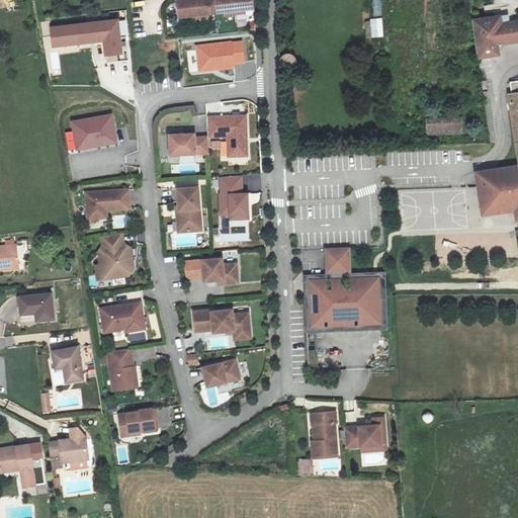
[(0,0),(0,2),(1,10),(17,9),(16,0),(0,0)]
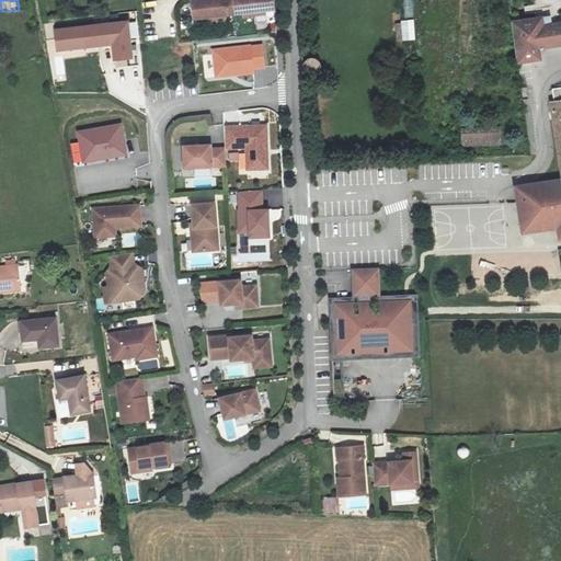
[(192,3),(195,22),(204,21),(204,24),(228,21),(228,15),(245,13),(247,18),(268,14),(267,10),(275,9),(274,0),(202,0),(203,1),(192,3)]
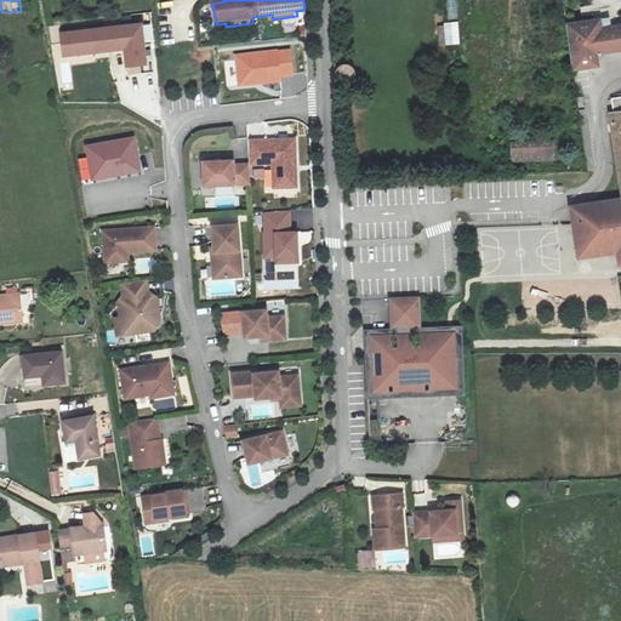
[(571,23),(576,73),(602,69),(600,57),(620,55),(620,27),(615,28),(616,27),(608,20),(574,22),(571,23)]
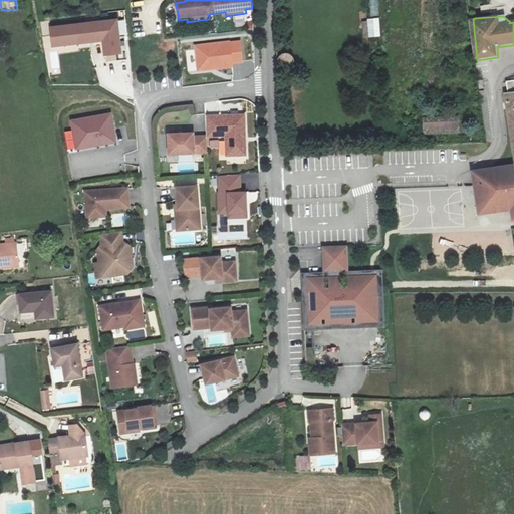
[(380,18),(363,19),(363,38),(381,37),(380,18)]
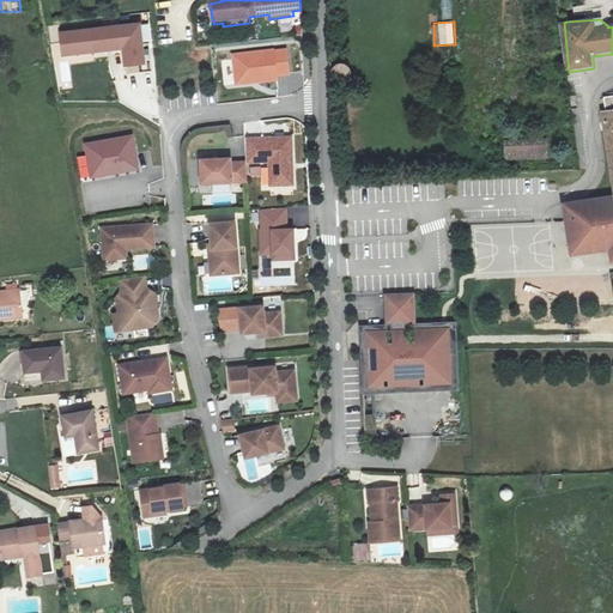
[(140,23),(60,31),(62,54),(123,47),(125,64),(144,62),(143,44),(140,23)]
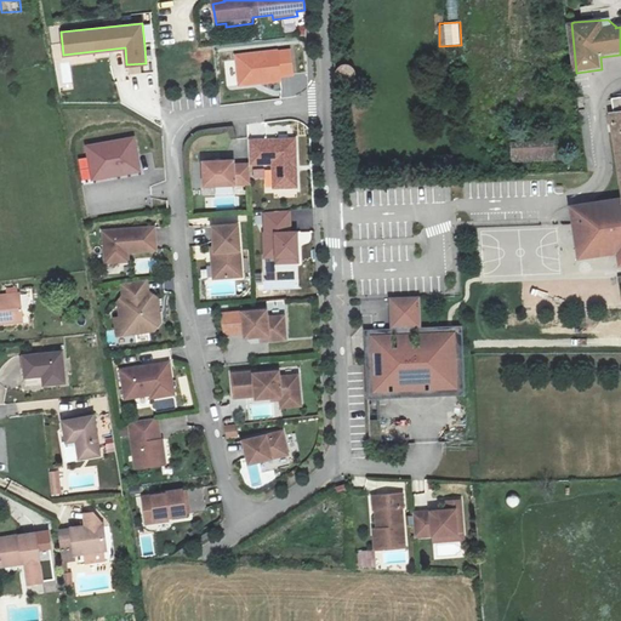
[(280,49),(237,53),(240,86),(284,81),(283,77),(280,51),(280,49)]
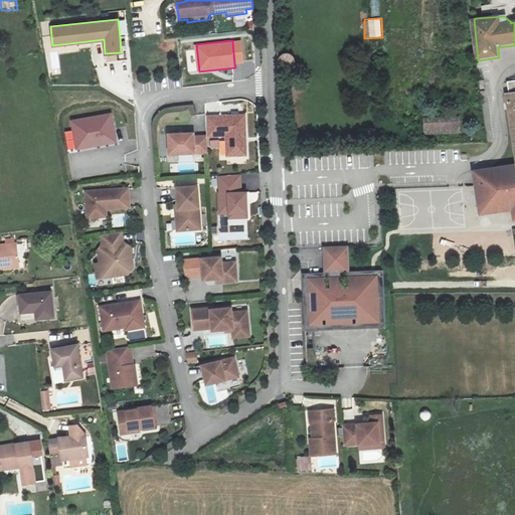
[(241,41),(232,42),(234,63),(243,62),(241,41)]
